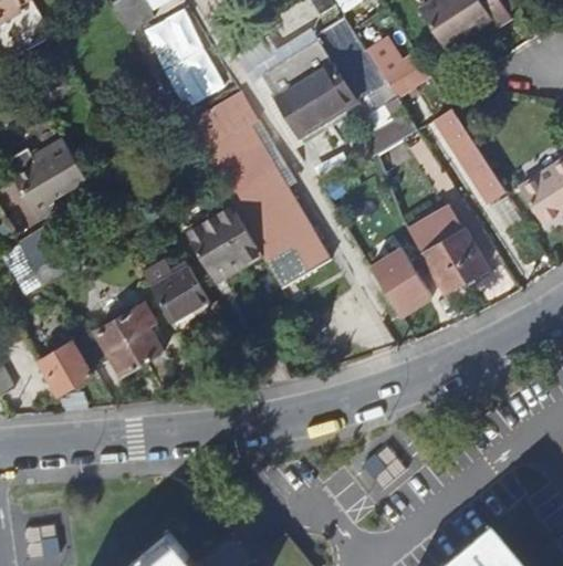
[(0,17),(28,0),(0,0),(0,17)]
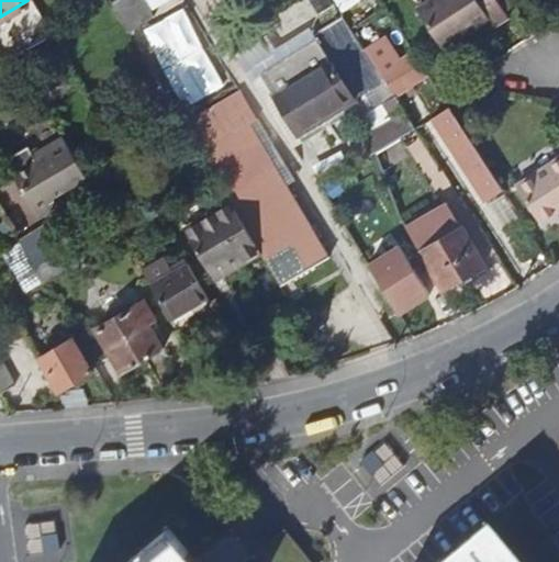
[(129,33),(155,18),(144,0),(108,0),(129,33)]
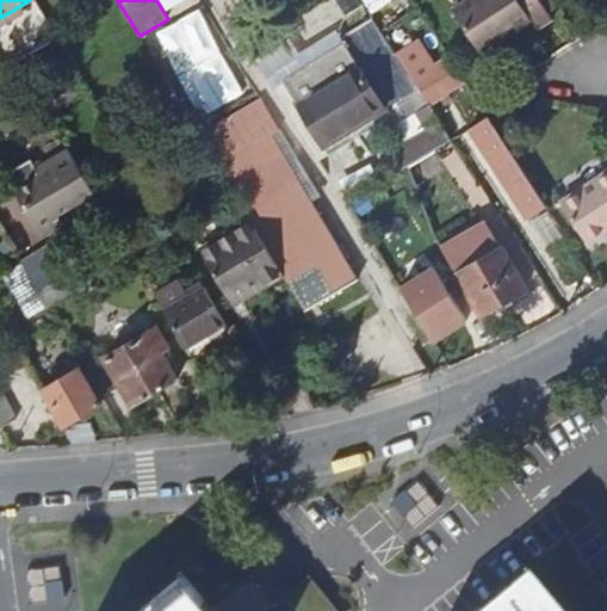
[(524,0),(483,0),(447,24),(475,66),(522,35),(528,44),(545,32),(524,0)]
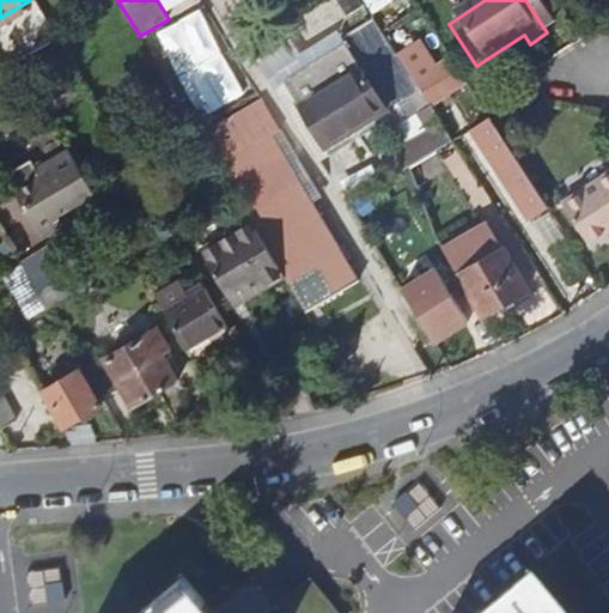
[(11,24),(20,38),(47,24),(37,7),(11,24)]
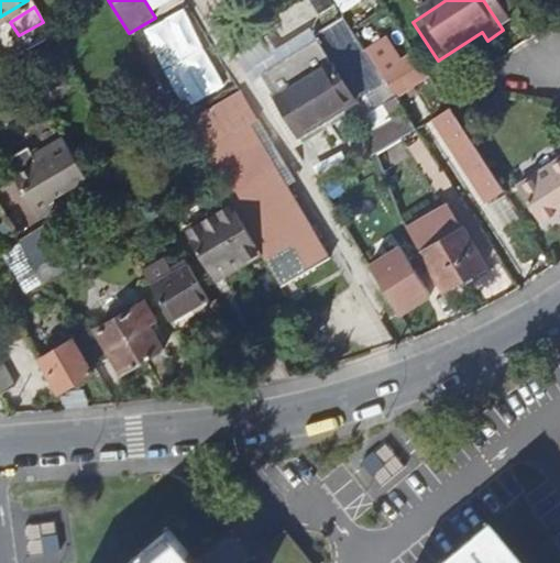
[(315,37),(259,72),(271,91),(327,56),(315,37)]
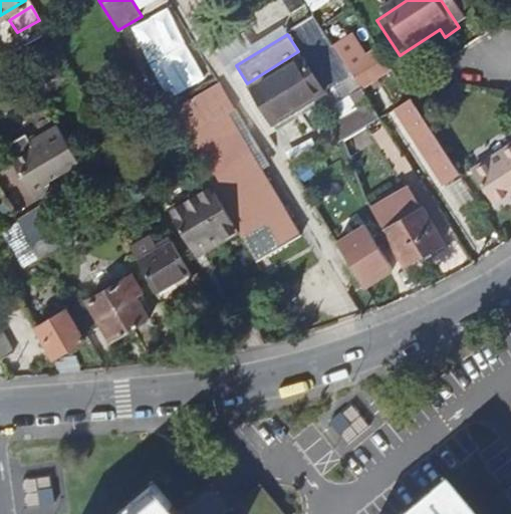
[(376,47),(345,67),(357,86),(368,78),(361,68),(357,70),(355,68),(363,62),(367,67),(382,57),(376,47)]
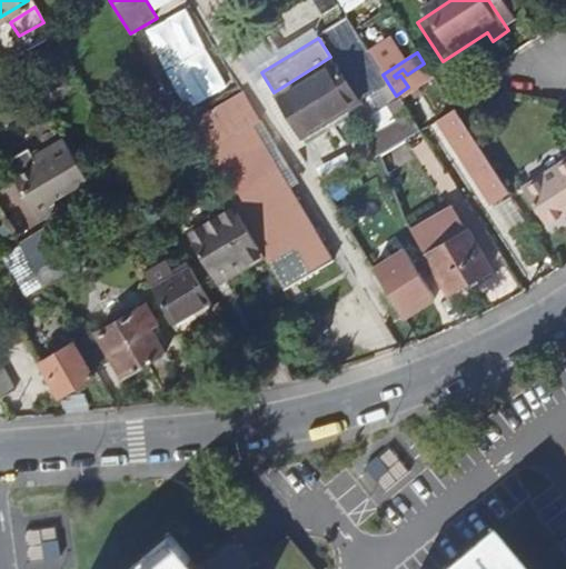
[(274,92),(299,136),(318,125),(323,131),(360,107),(330,57),(274,92)]
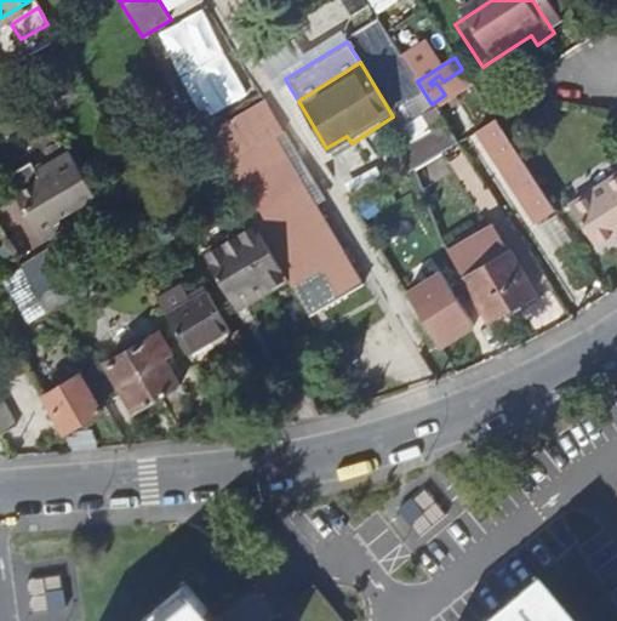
[(401,74),(426,114),(434,108),(432,104),(417,81),(409,69),(401,74)]
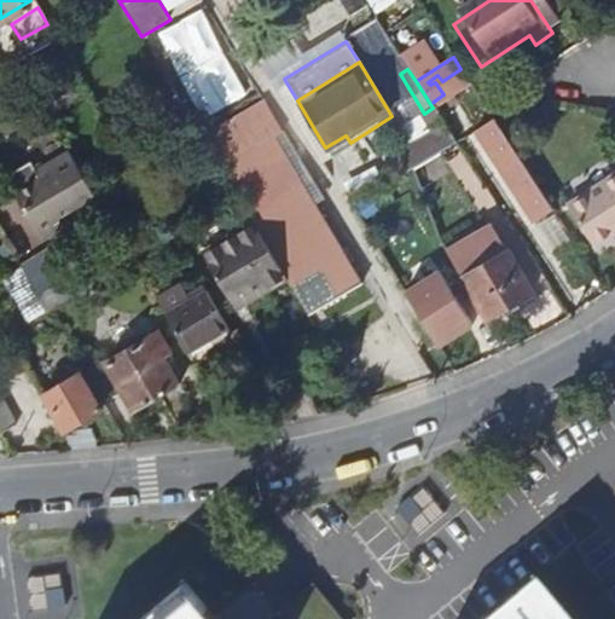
[(305,312),(359,282),(278,131),(282,129),(265,97),(206,129),(305,312)]
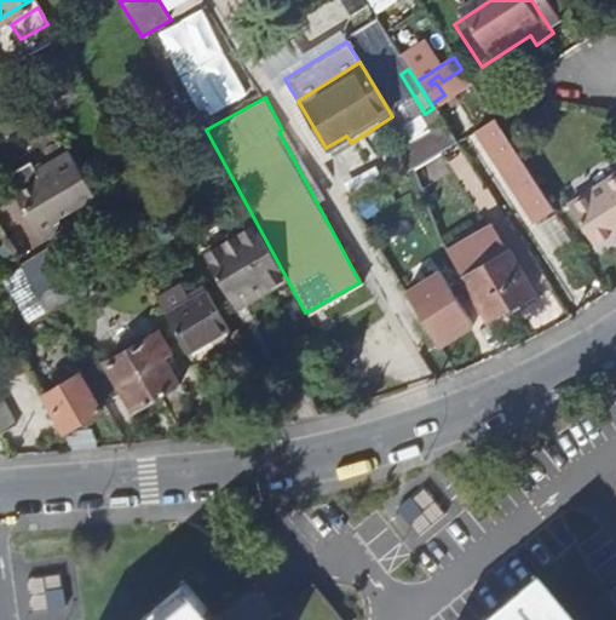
[(479,139),(534,223),(553,211),(501,131),(494,120),(482,127),(487,136),(479,139)]
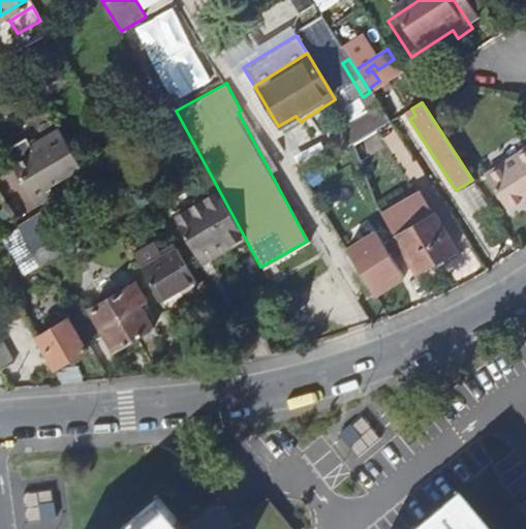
[(296,116),(278,126),(282,132),(300,122),(296,116)]
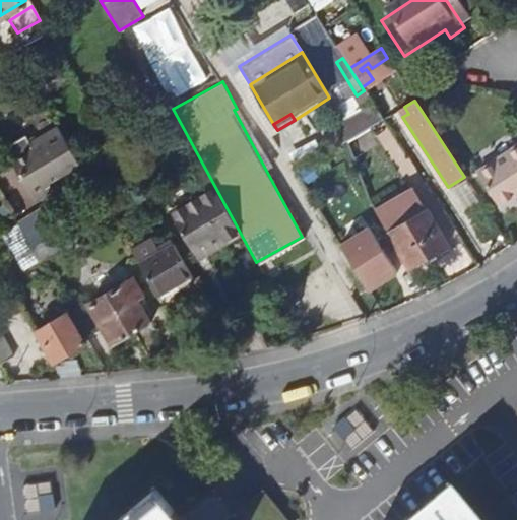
[(35,151),(13,165),(36,201),(53,191),(49,183),(80,165),(58,128),(30,144),(35,151)]
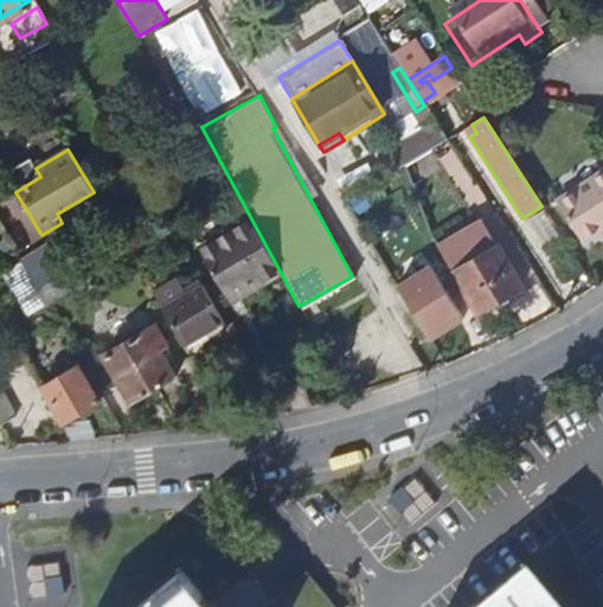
[(602,166),(552,199),(578,238),(602,222),(602,166)]
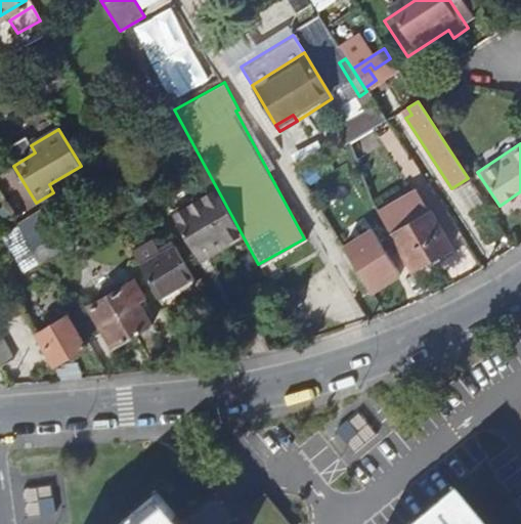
[(164,202),(192,249),(204,243),(211,254),(242,235),(206,176),(164,202)]
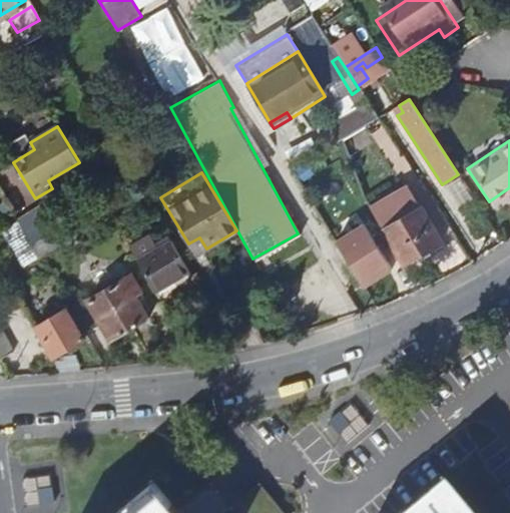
[(397,224),(383,234),(404,268),(440,244),(434,234),(446,226),(426,195),(392,216),(397,224)]
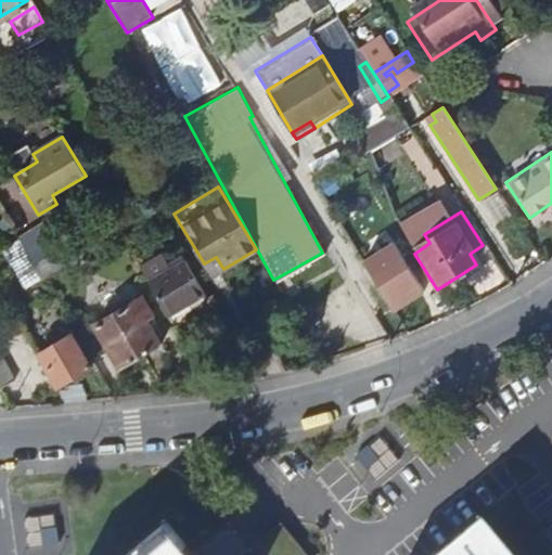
[(499,228),(516,256),(533,245),(515,218),(499,228)]
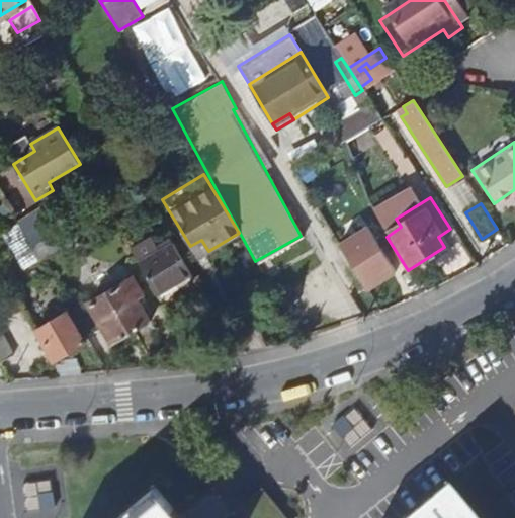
[(41,209),(16,225),(18,227),(31,249),(49,239),(57,234),(41,209)]
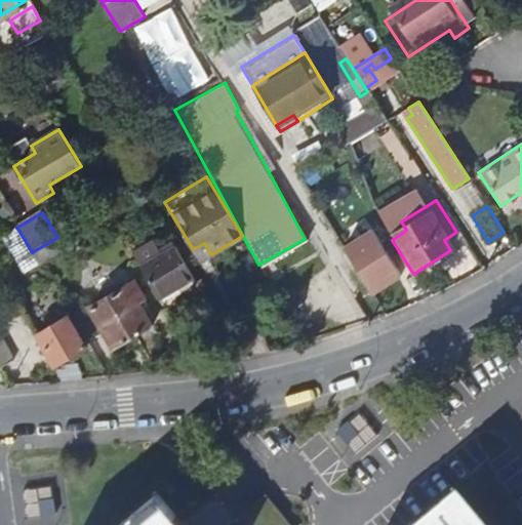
[(4,238),(26,275),(40,266),(32,252),(18,230),(4,238)]
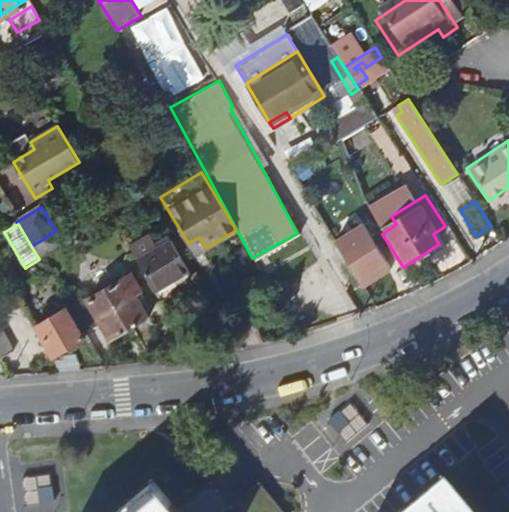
[(360,288),(388,271),(361,226),(332,243),(360,288)]
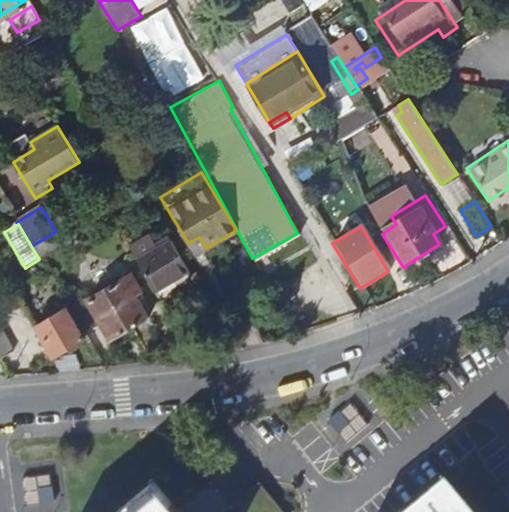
[(31,246),(39,259),(56,249),(48,236),(31,246)]
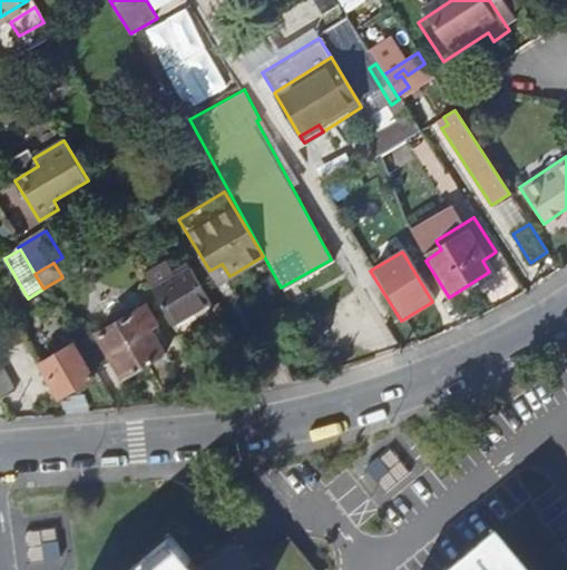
[(153,290),(173,325),(209,303),(189,268),(153,290)]
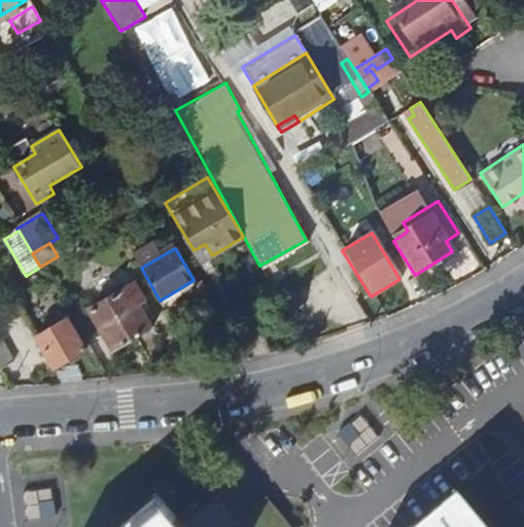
[(134,283),(89,310),(114,351),(151,328),(138,306),(144,302),(134,283)]
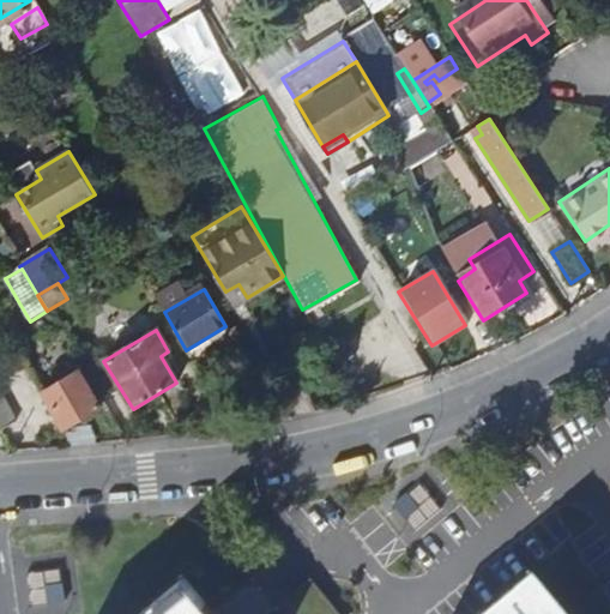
[(80,373),(43,393),(64,431),(101,411),(80,373)]
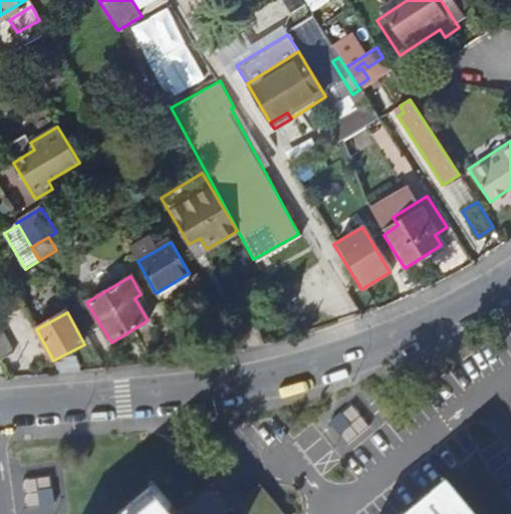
[(0,359),(12,353),(0,332),(0,359)]
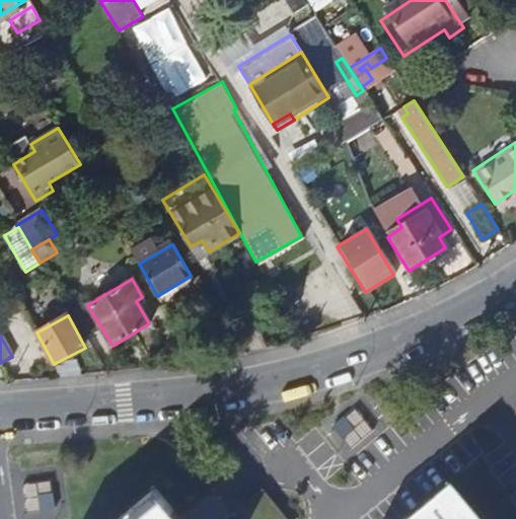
[(351,412),(326,430),(345,454),(369,435),(351,412)]
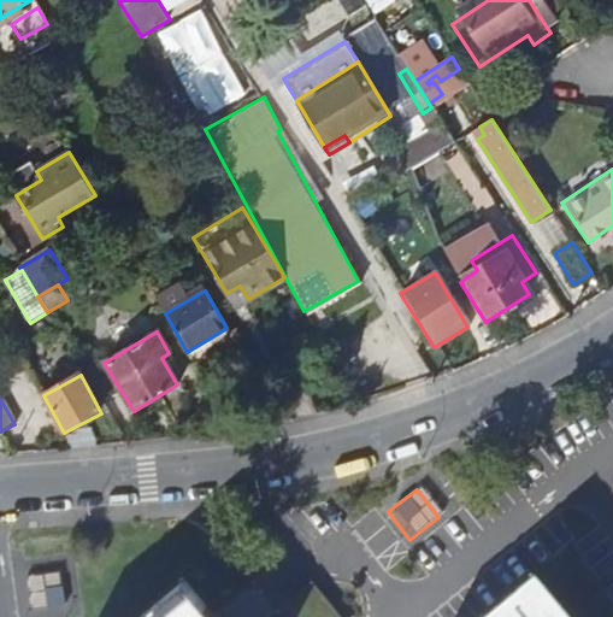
[(27,577),(31,610),(63,605),(58,573),(27,577)]
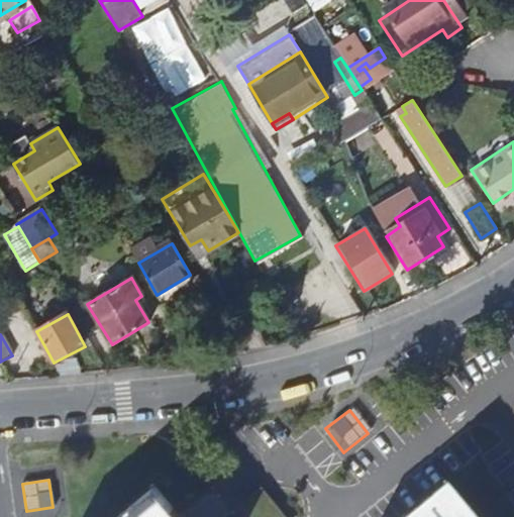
[(180,516),(155,486),(116,516),(180,516)]
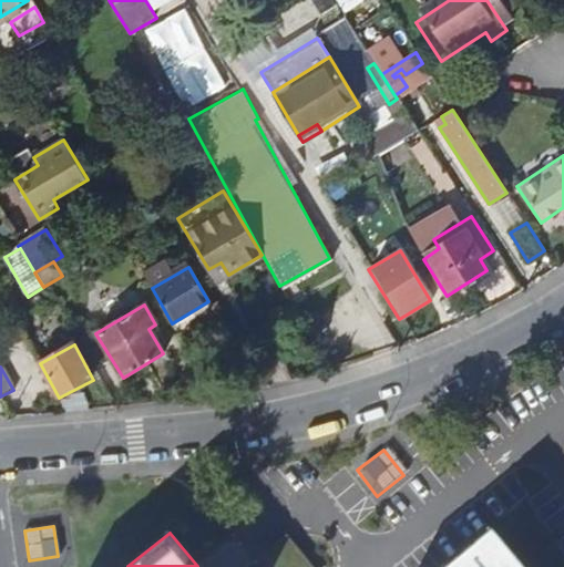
[(447,566),(518,566),(490,533),(447,566)]
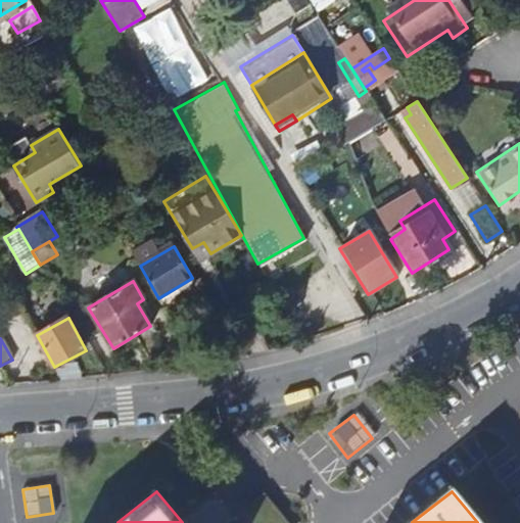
[(287,522),(268,495),(246,509),(255,522),(287,522)]
